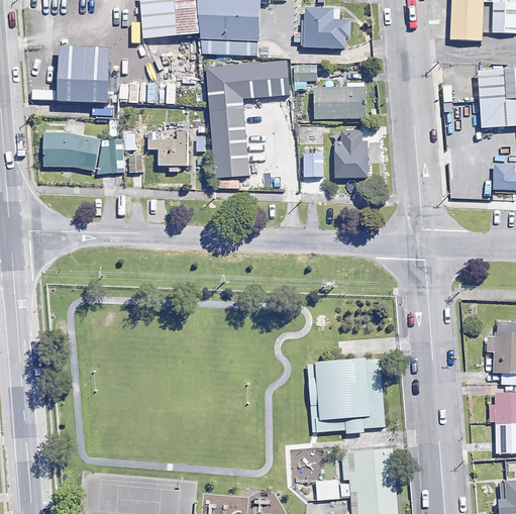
[(138,0),(142,35),(177,31),(175,0),(138,0)]
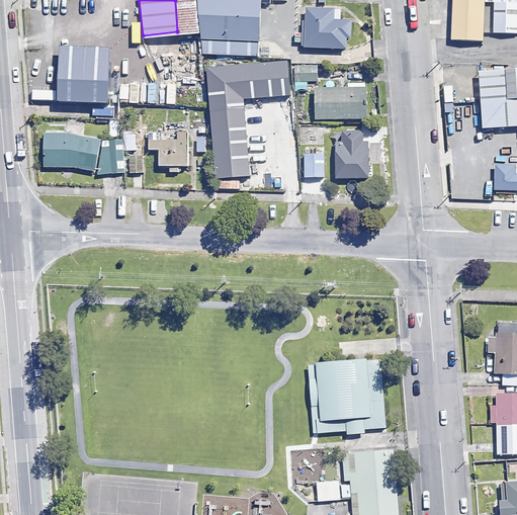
[(175,0),(177,31),(199,30),(195,0),(175,0)]
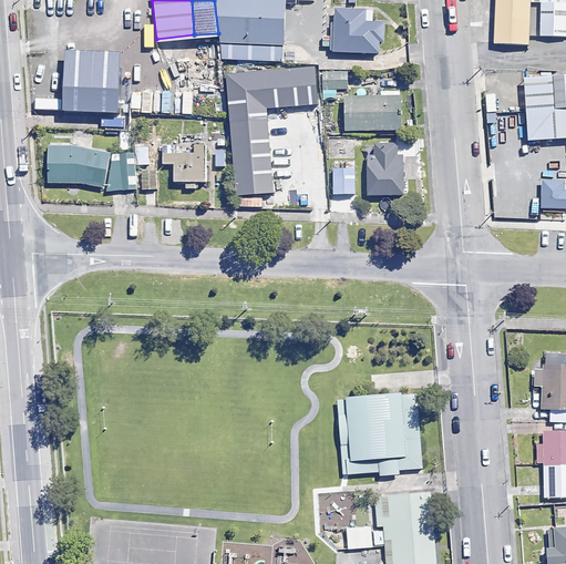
[(214,0),(218,33),(222,55),(279,57),(285,0),(214,0)]
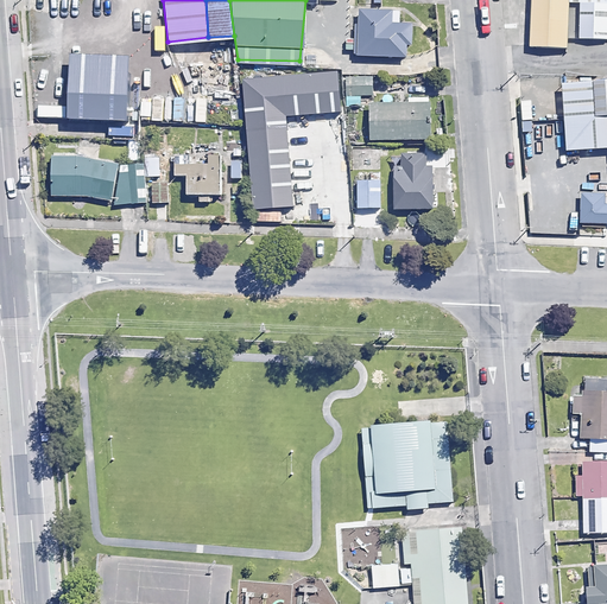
[(528,0),(525,42),(563,44),(567,0),(528,0)]
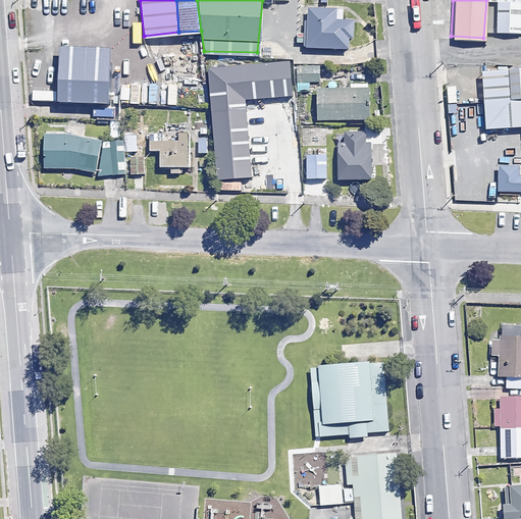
[(497,0),(497,31),(520,31),(520,0),(497,0)]
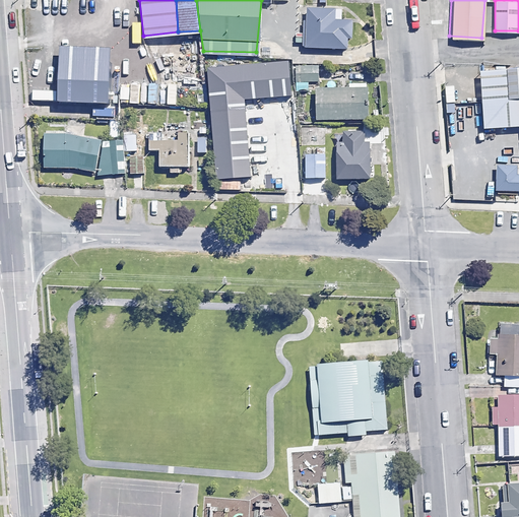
[(336,9),(307,8),(306,48),(347,49),(348,39),(352,39),(353,21),(335,20),(336,9)]
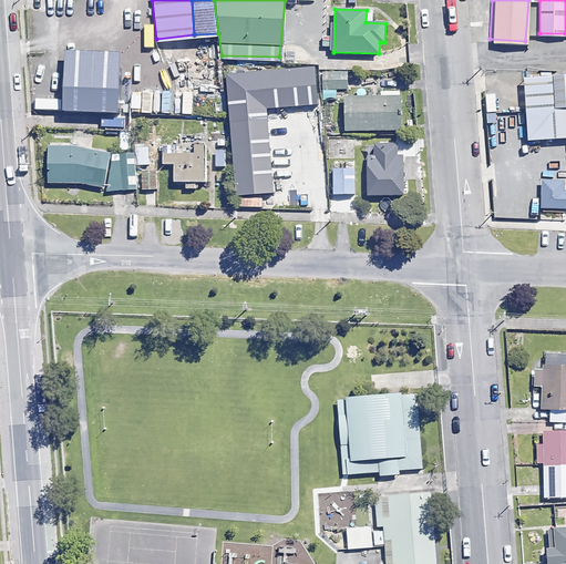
[(225,71),(234,193),(271,191),(265,105),(318,102),(315,64),(225,71)]
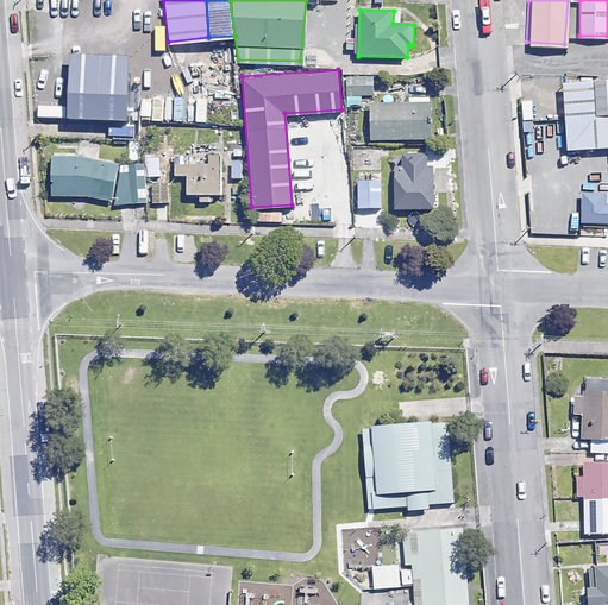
[(350,94),(359,94),(373,93),(371,75),(349,77),(350,94)]
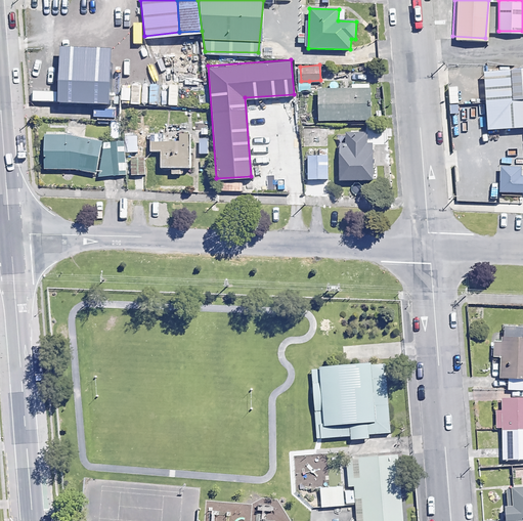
[(522,100),(522,69),(512,70),(513,101),(522,100)]
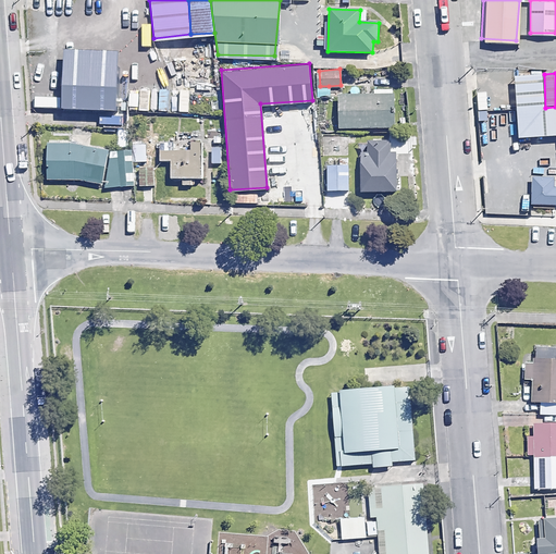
[(95,76),(50,75),(50,113),(95,114),(95,76)]
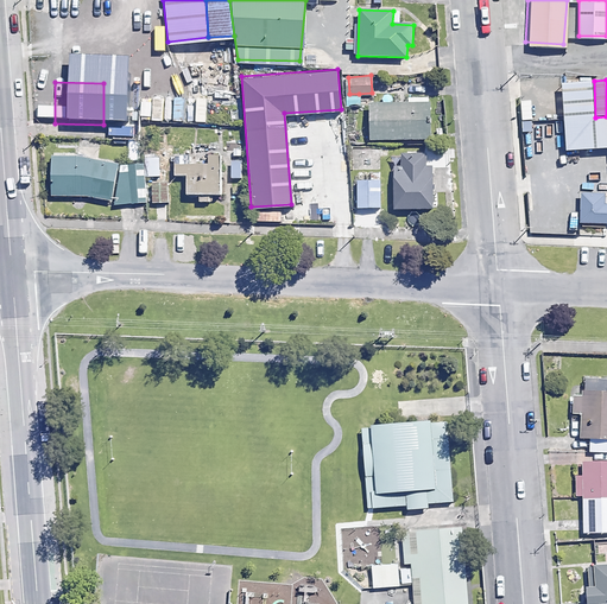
[(359,94),(349,94),(346,95),(346,106),(360,106),(359,94)]
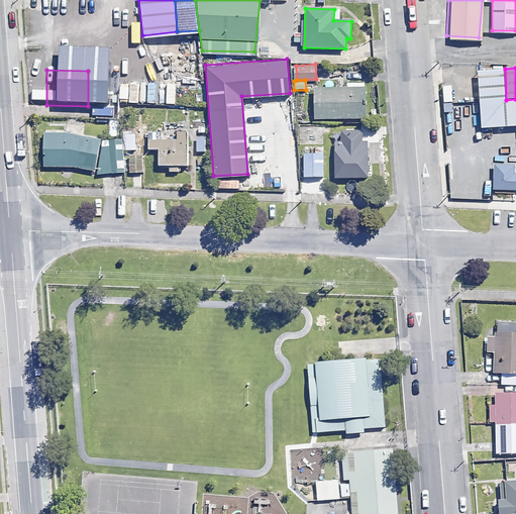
[(366,88),(365,88),(365,82),(346,82),(346,88),(315,88),(315,118),(366,118),(366,88)]
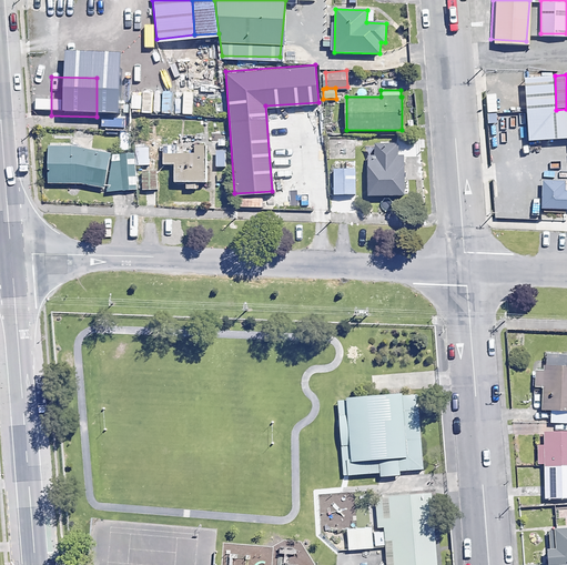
[(496,93),(486,93),(487,112),(496,112),(496,93)]
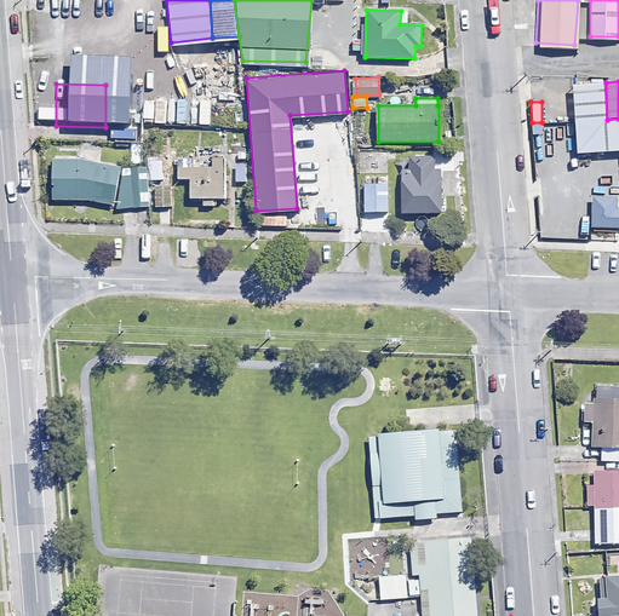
[(142,111),(115,110),(114,142),(142,142),(142,111)]
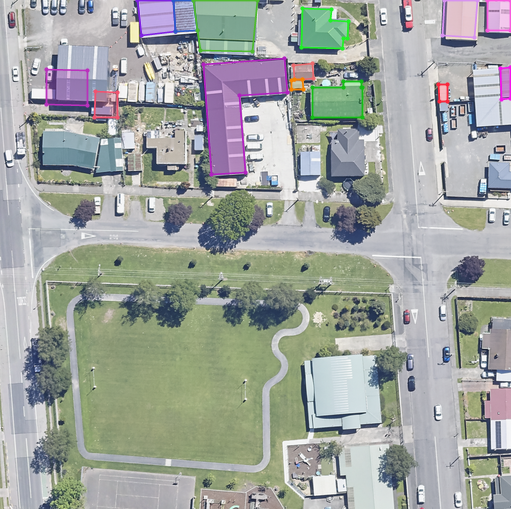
[(481,97),(474,98),(476,118),(483,118),(481,97)]
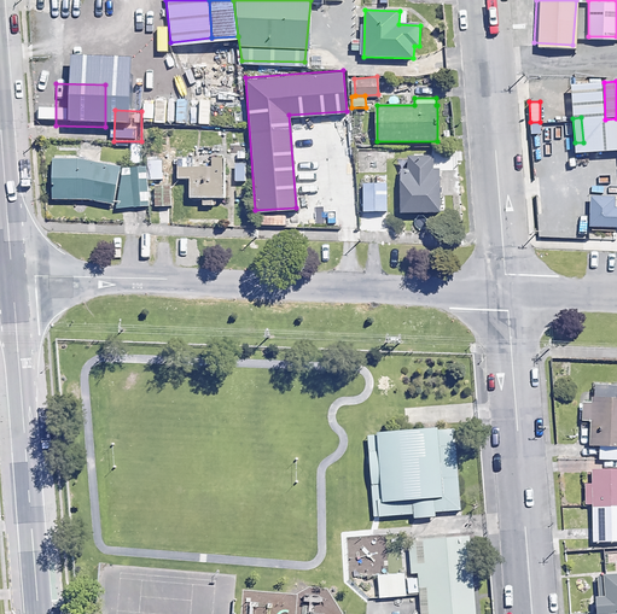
[(192,168),(192,156),(176,157),(178,179),(191,177),(191,199),(203,198),(203,205),(214,205),(214,199),(225,198),(223,157),(210,158),(211,167),(192,168)]
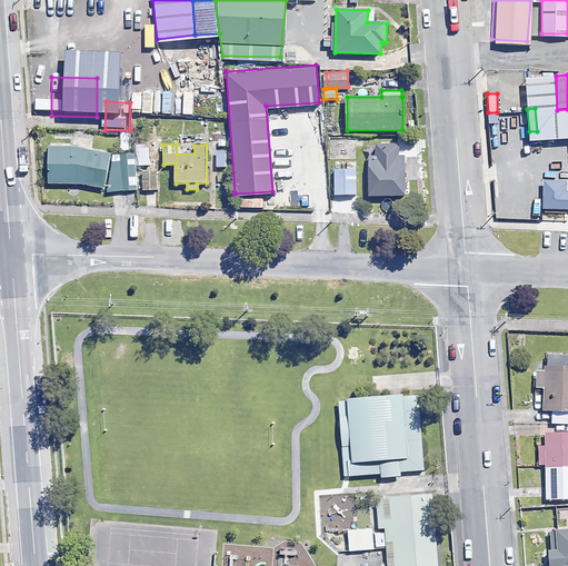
[(398,145),(376,145),(377,160),(369,160),(370,197),(406,196),(405,155),(398,155),(398,145)]
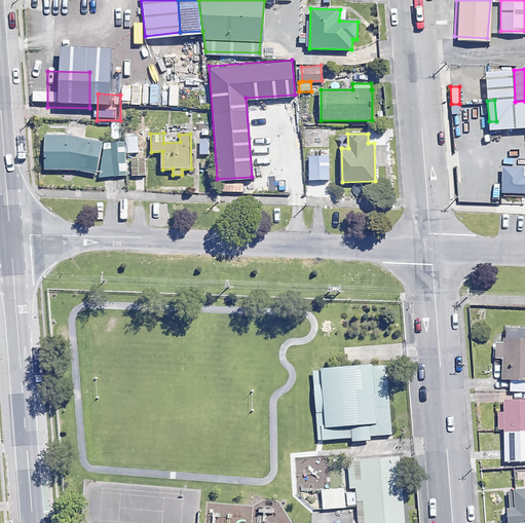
[(101,140),(46,136),(44,169),(99,172),(101,140)]
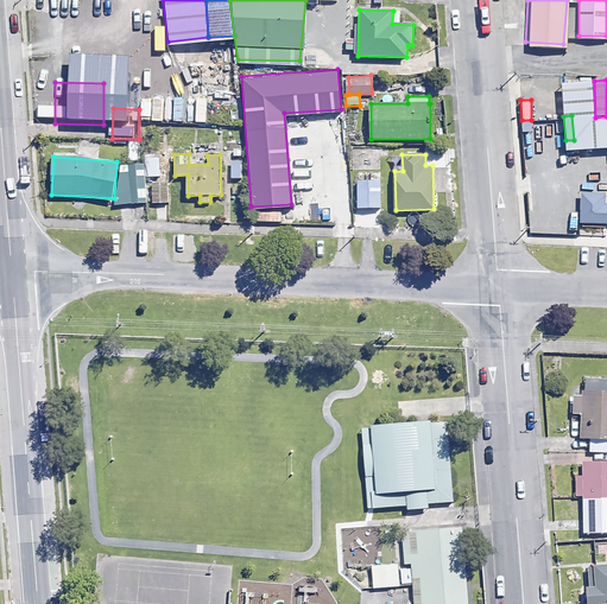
[(158,157),(146,157),(146,175),(158,176),(158,157)]
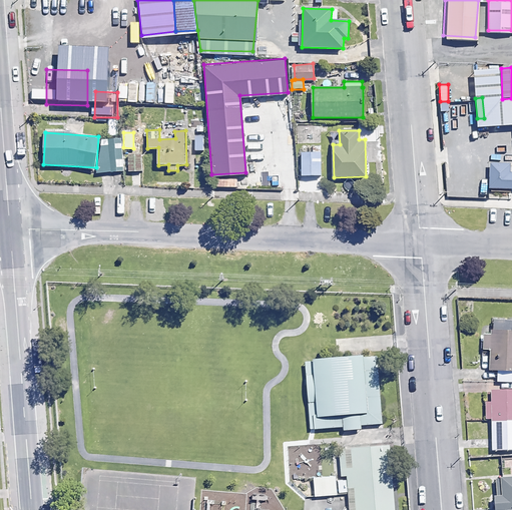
[(122,170),(121,138),(100,138),(101,171),(122,170)]
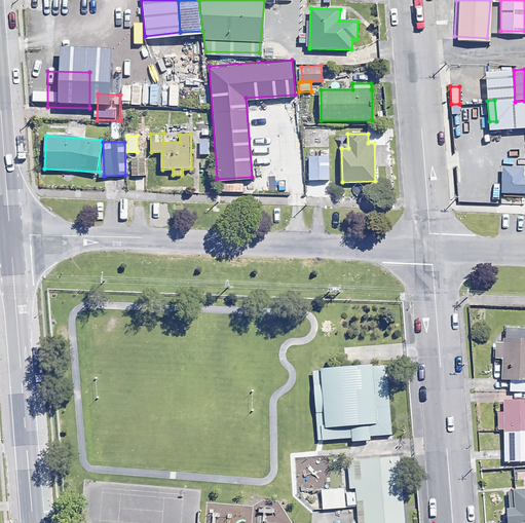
[(329,179),(328,156),(308,157),(309,180),(329,179)]
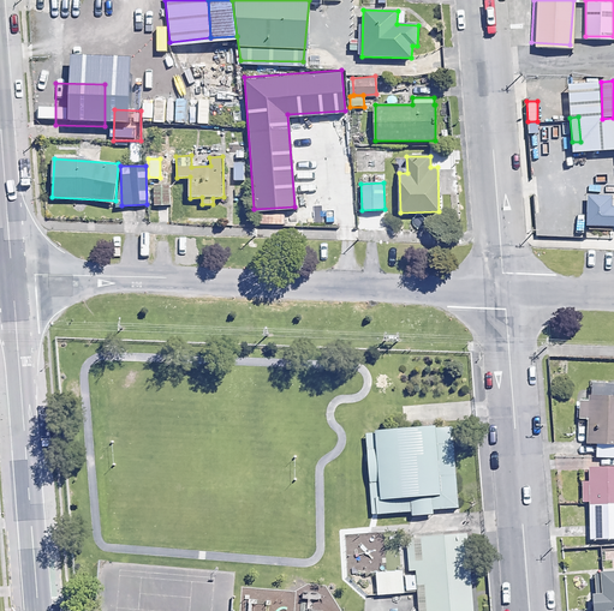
[(168,203),(168,185),(153,186),(154,203),(168,203)]
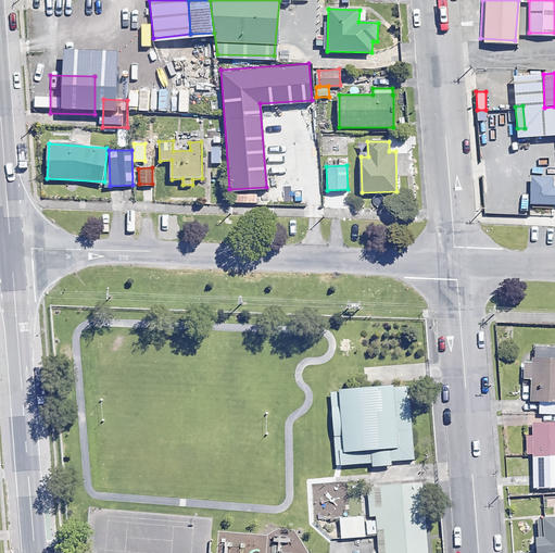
[(554,400),(554,344),(527,346),(528,400),(554,400)]
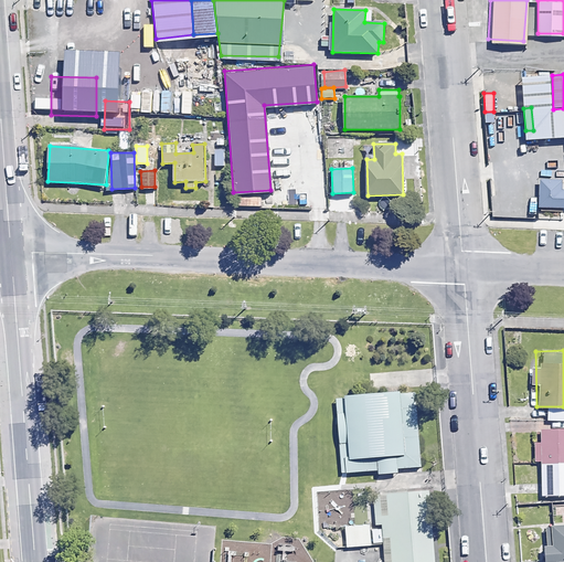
[(419,385),(339,390),(343,472),(424,466),(419,385)]
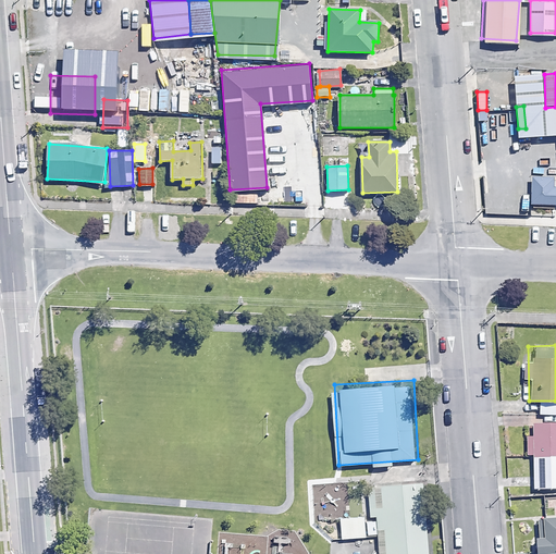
[(555,483),(555,420),(532,420),(531,483),(555,483)]
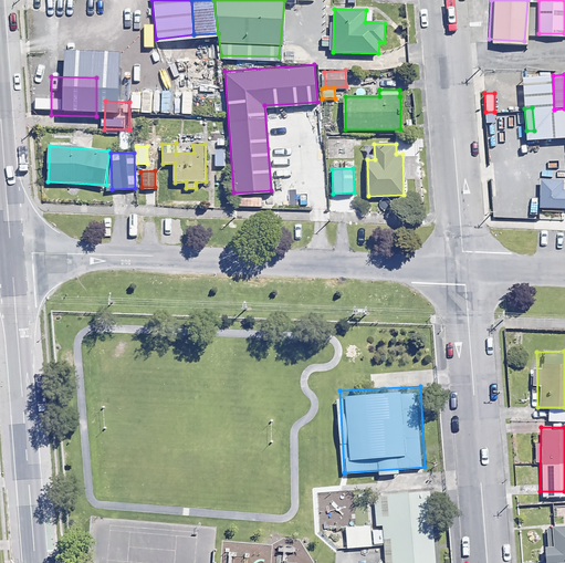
[(433,562),(430,490),(380,493),(384,562),(433,562)]
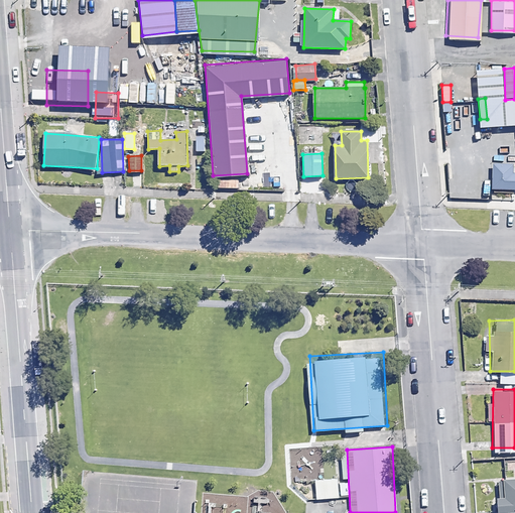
[(490,488),(492,512),(514,510),(514,478),(505,479),(505,486),(490,488)]
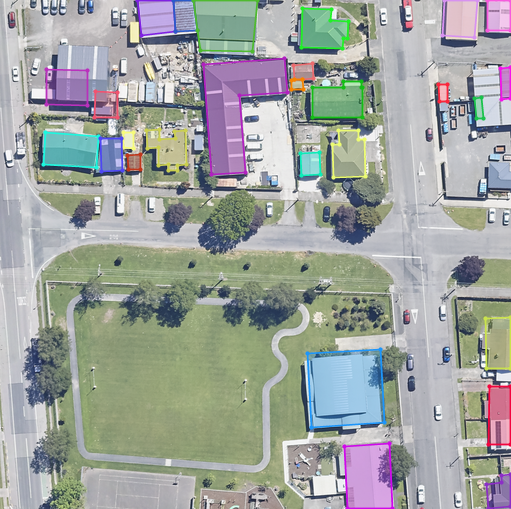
[(335,475),(311,476),(312,493),(335,492),(335,475)]
